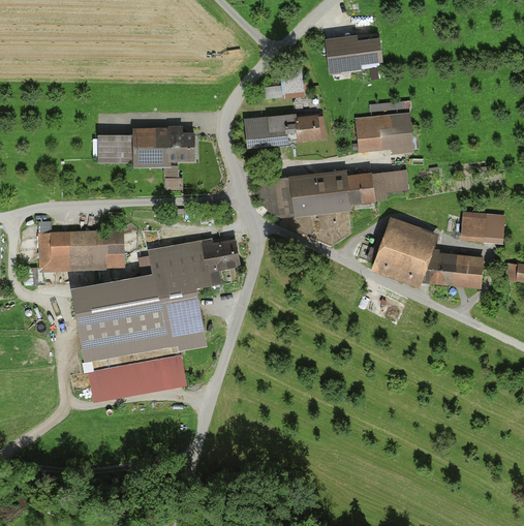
[(382,67),(379,37),(357,39),(357,35),(326,39),(330,73),(382,67)]
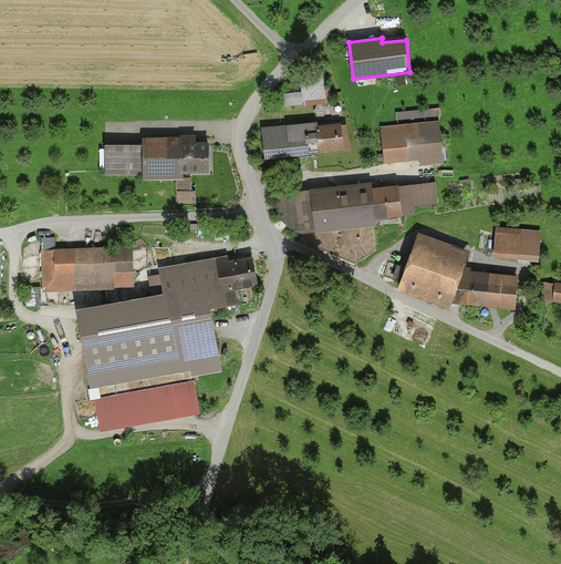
[(320,75),(298,77),(299,104),(322,102),(320,75)]
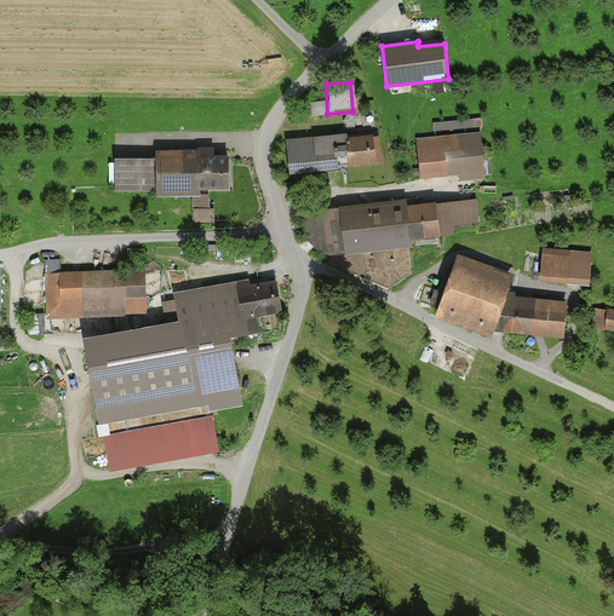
[(345,132),(285,138),(288,174),(349,168),(378,165),(374,130),(345,132)]
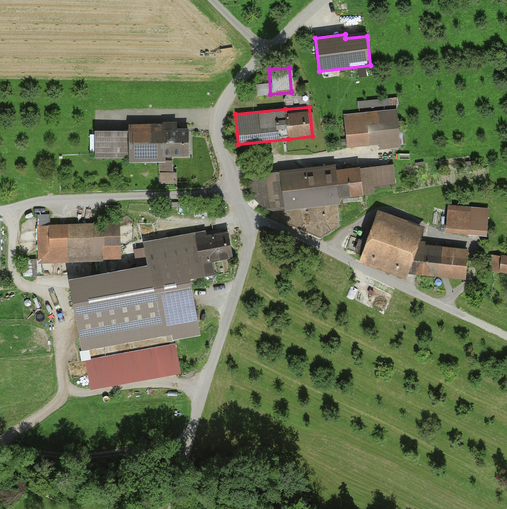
[(396,108),(343,113),(346,147),(375,144),(399,141),(396,108)]
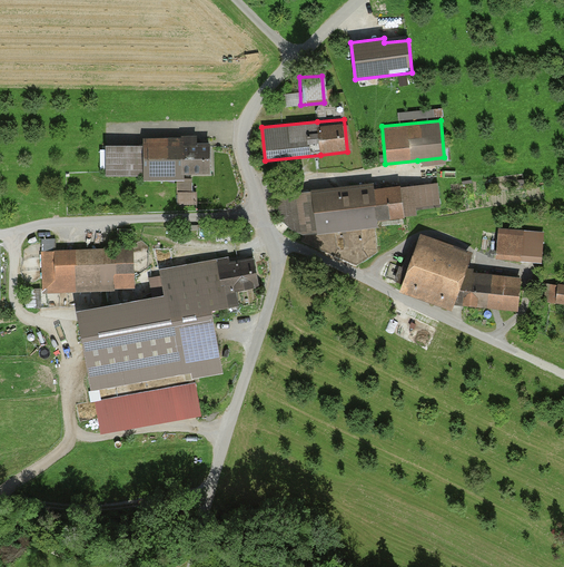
[(214,139),(144,138),(144,145),(105,144),(105,175),(142,176),(142,181),(184,182),(185,174),(213,175),(214,139)]
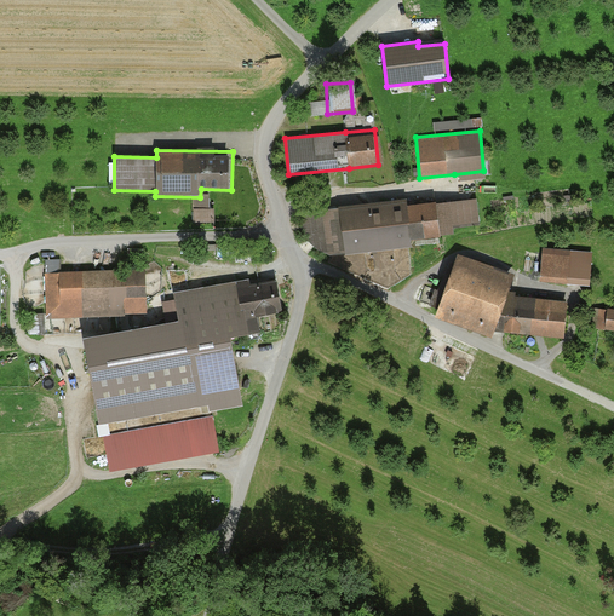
[(480,223),(476,197),(407,207),(406,199),(342,207),(348,249),(453,235),(453,228),(480,223)]
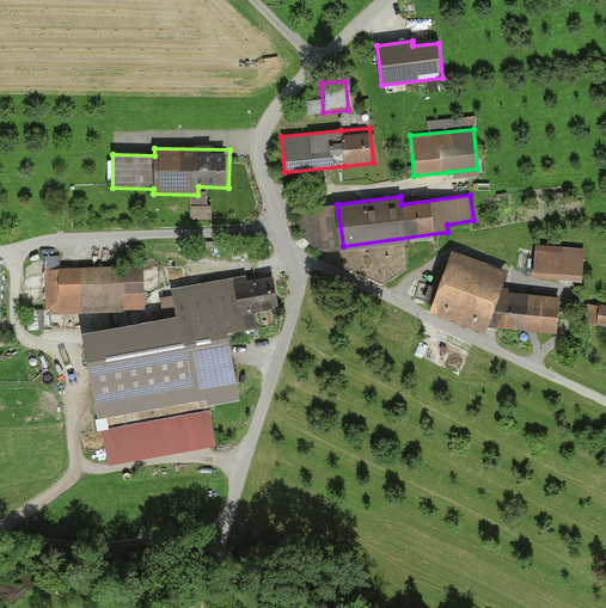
[(530,277),(579,278),(579,244),(531,243),(530,277)]
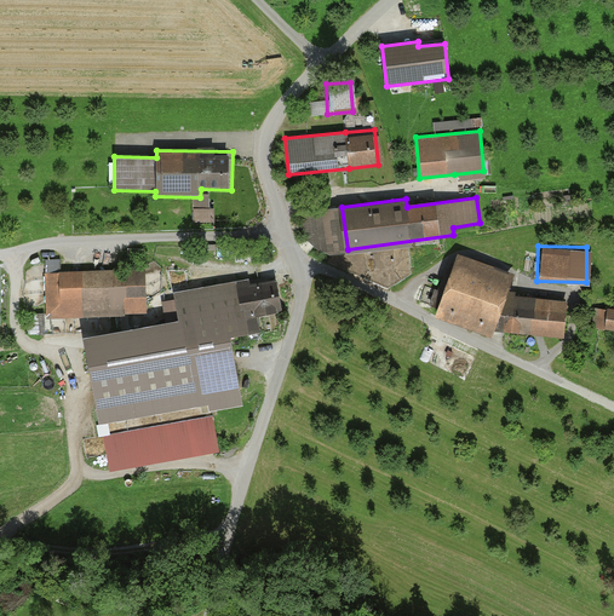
[(506,295),(514,274),(458,254),(436,315),(492,335),(493,330),(506,295)]
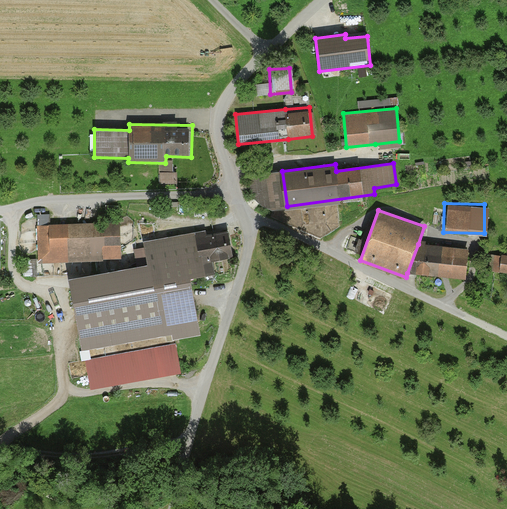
[(120,224),(35,225),(35,261),(120,260),(120,224)]
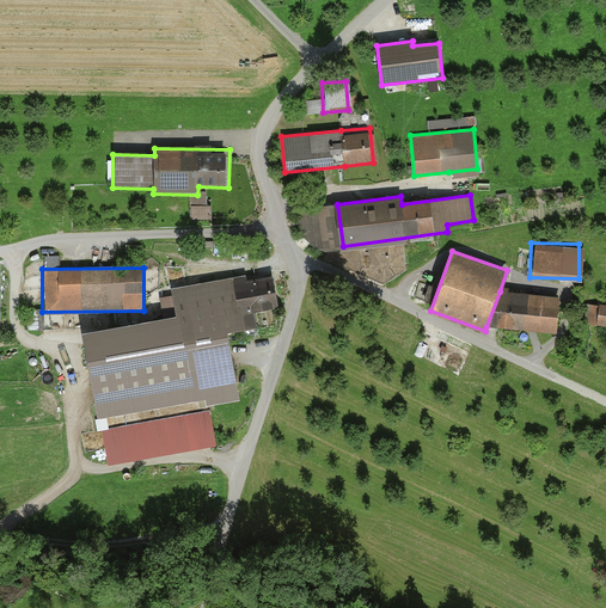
[(178,317),(84,333),(98,418),(209,399),(210,405),(242,399),(230,336),(257,331),(253,312),(282,307),(276,270),(173,288),(178,317)]
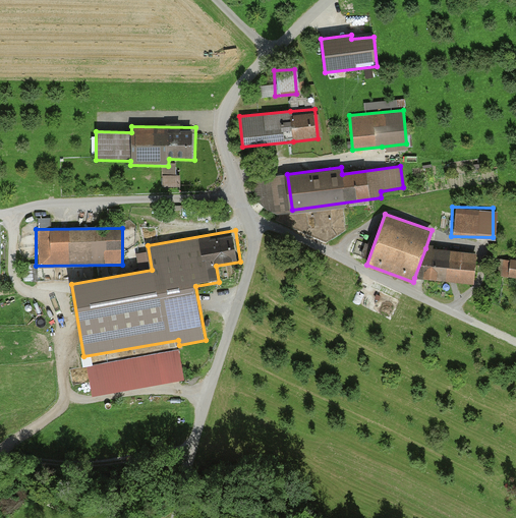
[(425,248),(414,278),(473,284),(476,253),(425,248)]
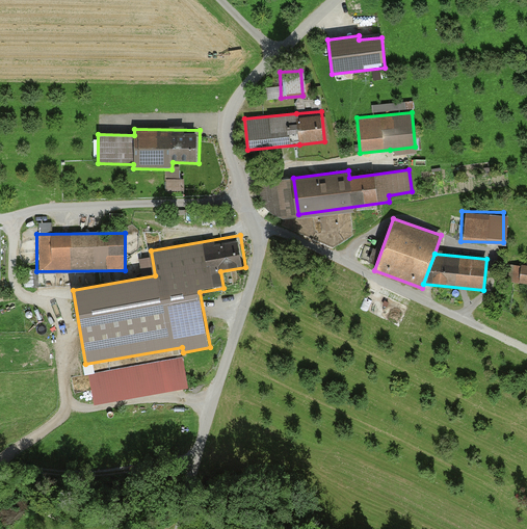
[(526,283),(526,266),(511,265),(509,282),(526,283)]
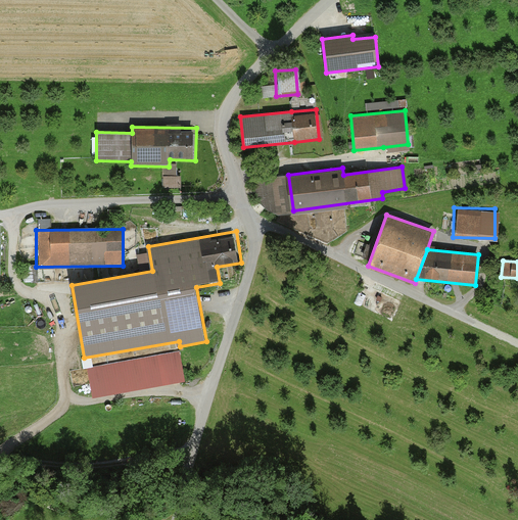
[(179,348),(85,366),(90,396),(184,380),(179,348)]
